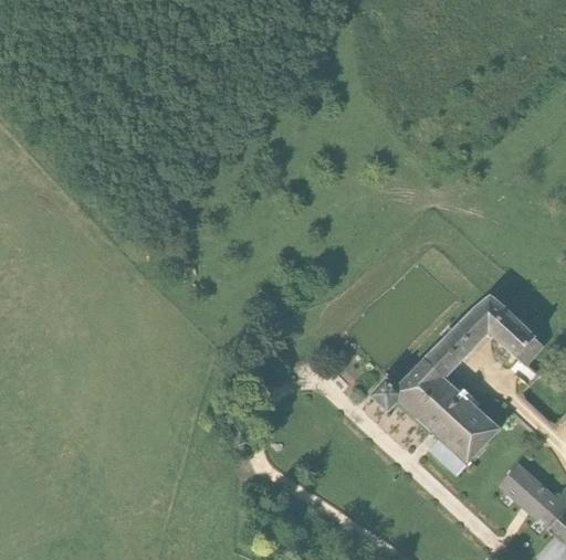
[(422,358),(453,384),(461,376),(453,368),(488,333),(525,365),(543,344),(489,289),(422,358)]
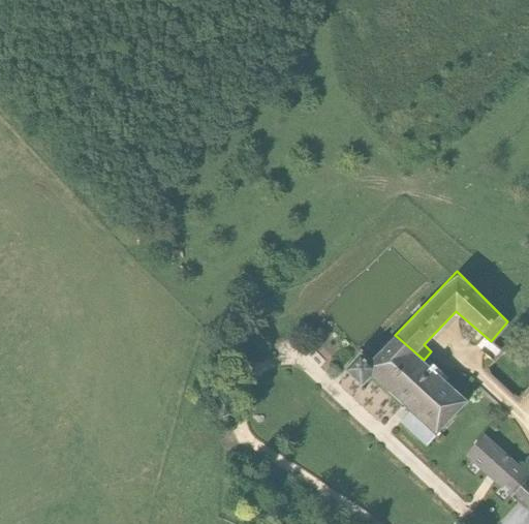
[(424,360),(395,335),(371,360),(361,350),(343,369),(362,386),(371,376),(408,408),(400,420),(426,443),(467,400),(424,360)]
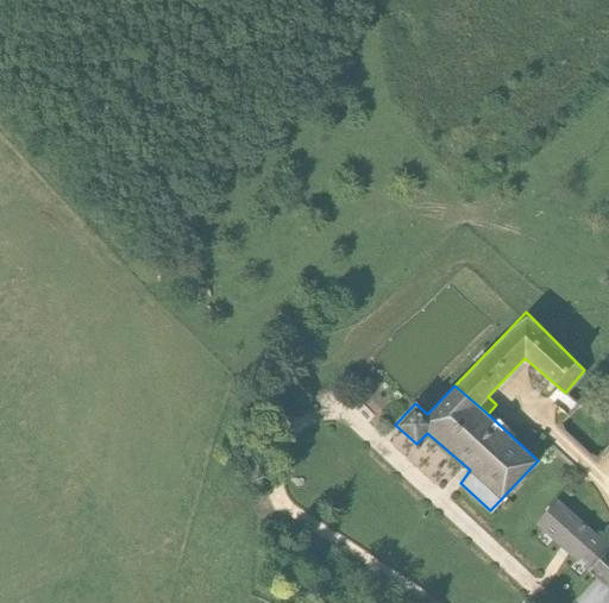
[(608,544),(596,532),(557,495),(534,521),(589,570),(608,546),(608,544)]
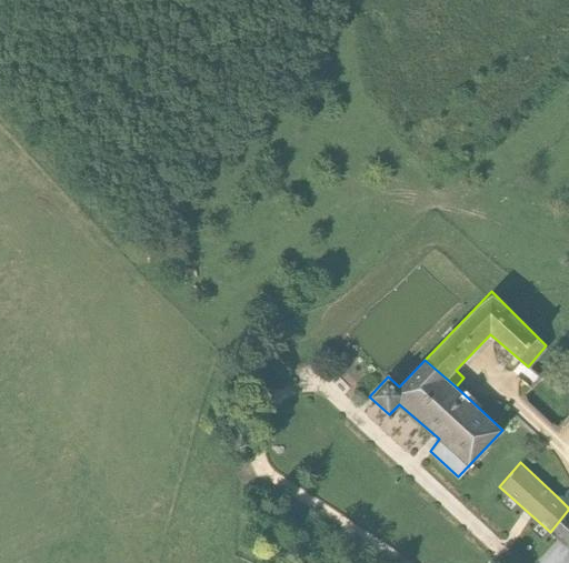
[(557,496),(568,508),(568,506),(568,500),(560,492),(557,496)]
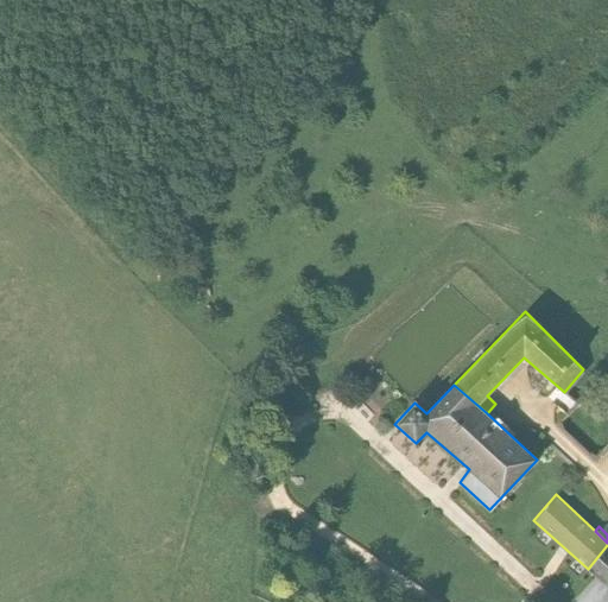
[(607,545),(588,569),(607,588),(607,545)]
